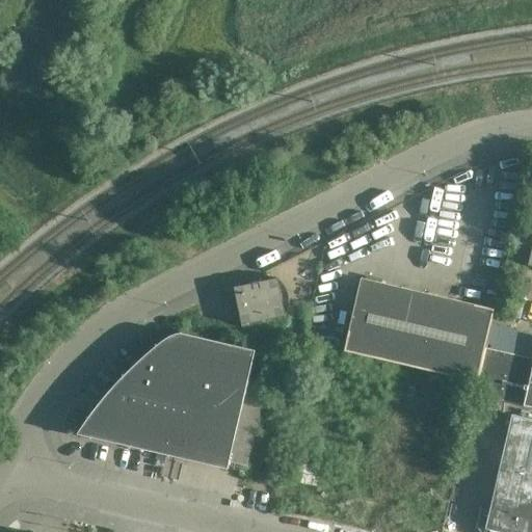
[(262,321),(286,316),(287,314),(288,312),(289,310),(289,307),(289,303),(290,301),(289,299),(289,296),(289,294),(288,292),(286,289),(285,287),(284,284),(282,282),(280,280),(277,278),(265,282),(264,277),(268,276),(268,275),(251,278),(254,287),(243,289),(242,286),(234,288),(242,328),(263,324),(262,321)]
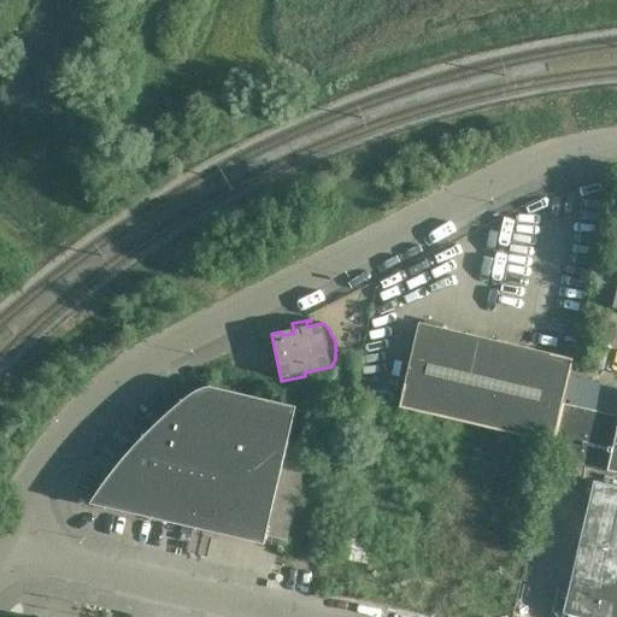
[(574,359),(573,359),(418,323),(399,409),(553,444),(553,445),(569,377),(574,359)]
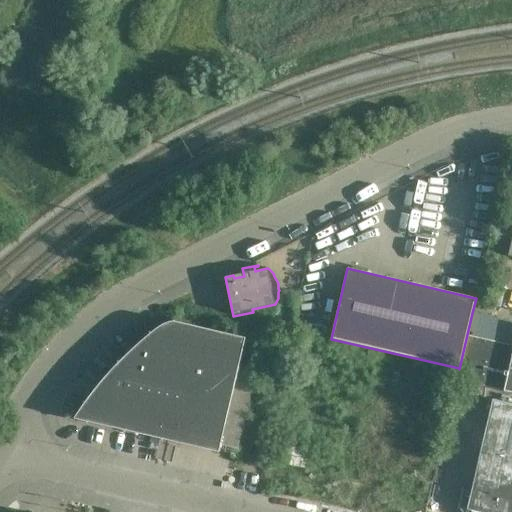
[(511,392),(511,322),(472,313),(459,369),(459,368),(456,379),(511,392)]
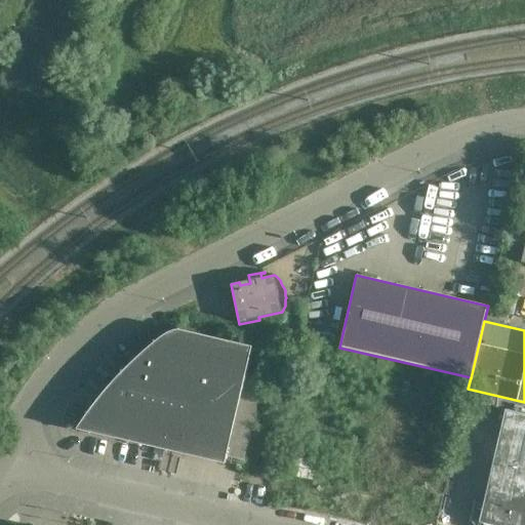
[(225,463),(252,347),(178,329),(173,330),(169,331),(165,333),(155,341),(143,352),(130,362),(124,368),(116,377),(95,401),(84,416),(76,429),(225,463)]
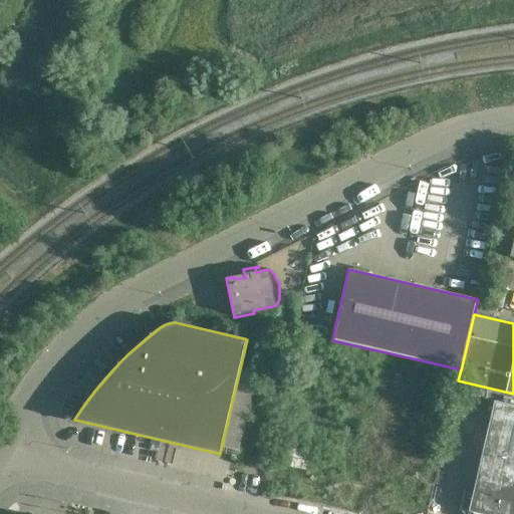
[(481,513),(513,513),(513,405),(494,401),(487,432),(489,432),(485,448),(484,448),(469,511),(481,513)]
